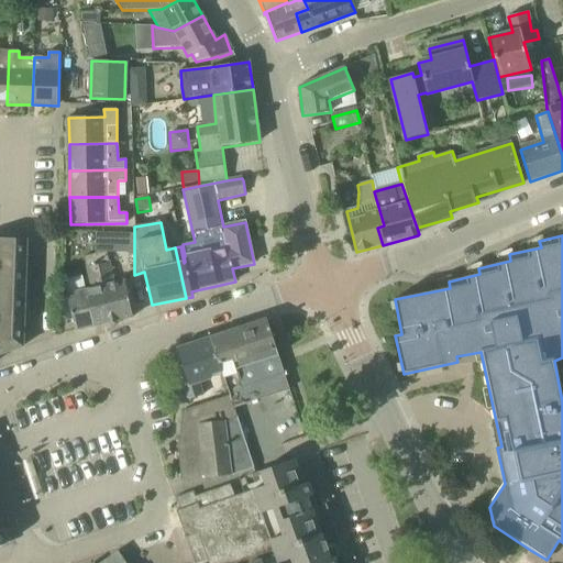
[(0,354),(23,346),(28,240),(0,238),(0,354)]
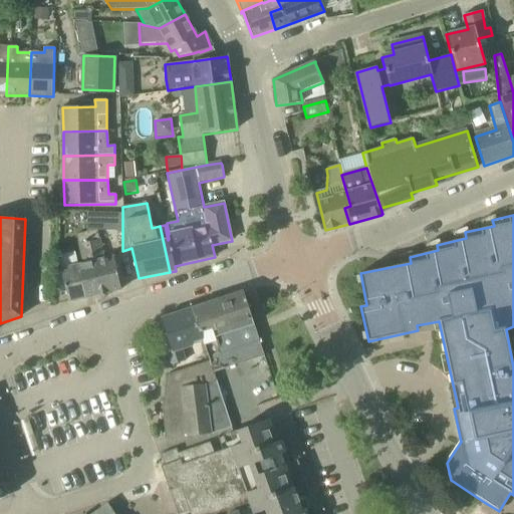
[(121,290),(119,283),(113,257),(104,259),(97,230),(87,232),(87,242),(88,242),(100,295),(121,290)]
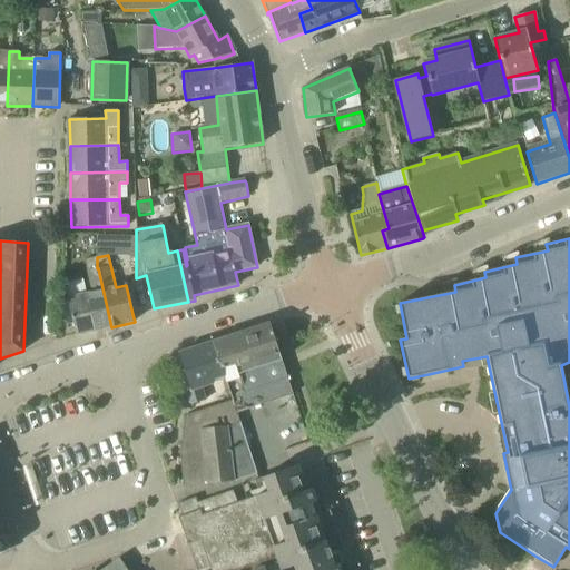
[(77,335),(111,327),(98,268),(97,268),(97,257),(86,261),(89,277),(92,293),(68,298),(77,335)]
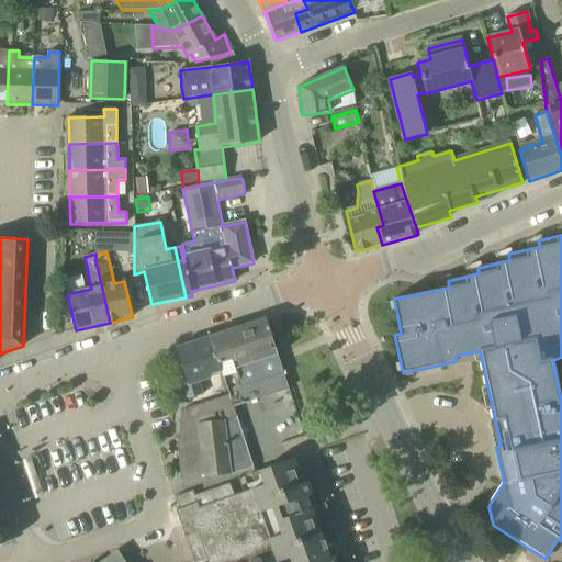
[(247,325),(271,395),(290,390),(267,319),(247,325)]
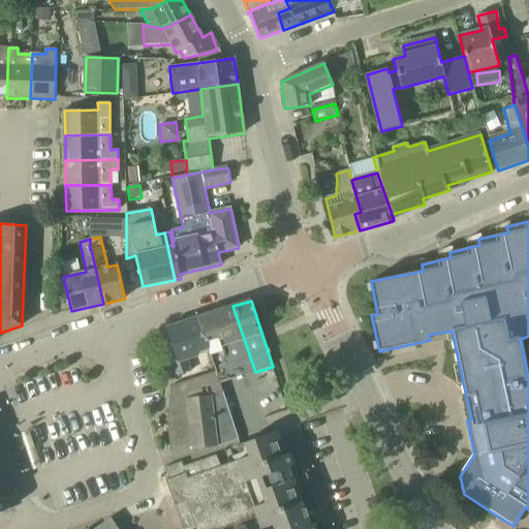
[(243,376),(255,372),(232,306),(215,312),(237,378),(243,376)]
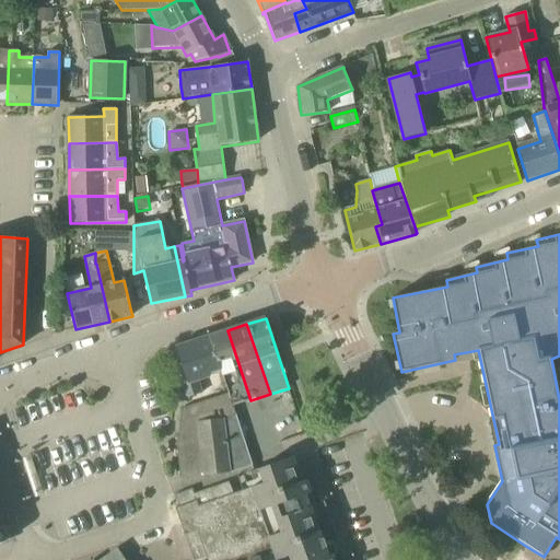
[(233,406),(251,400),(228,330),(209,337),(220,371),(221,370),(229,395),(233,406)]
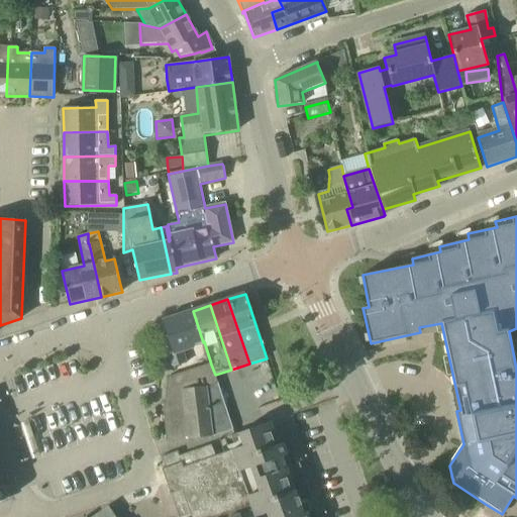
[(193,345),(203,342),(193,311),(163,320),(167,333),(165,334),(171,354),(168,355),(172,369),(187,364),(183,351),(194,347),(193,345)]
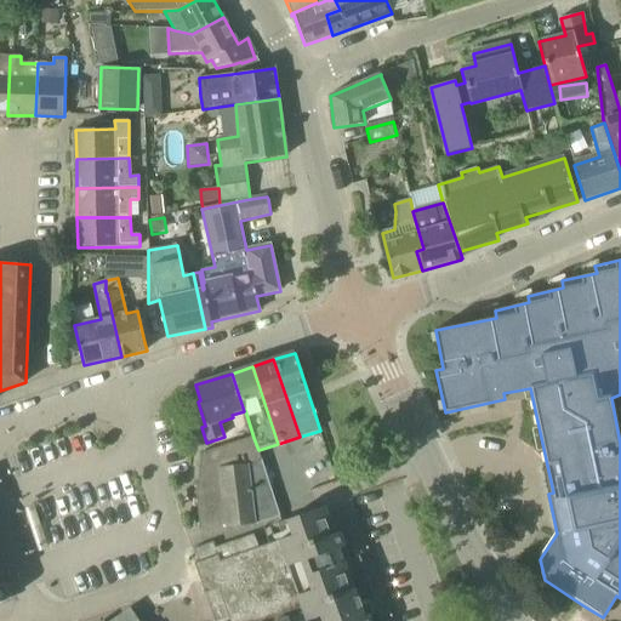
[(258,450),(254,438),(201,454),(197,499),(201,531),(255,524),(280,517),(258,450)]
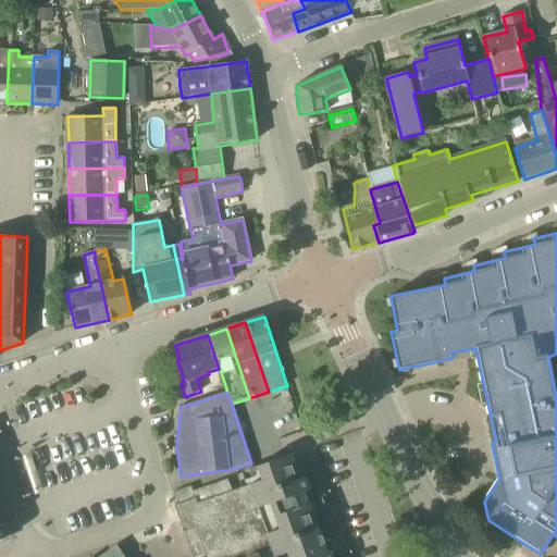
[(292,455),(252,468),(249,470),(254,483),(232,491),(229,480),(194,492),(192,486),(174,493),(178,505),(174,506),(192,556),(196,556),(205,554),(206,556),(343,556),(317,481),(307,484),(305,478),(300,479),(292,455)]
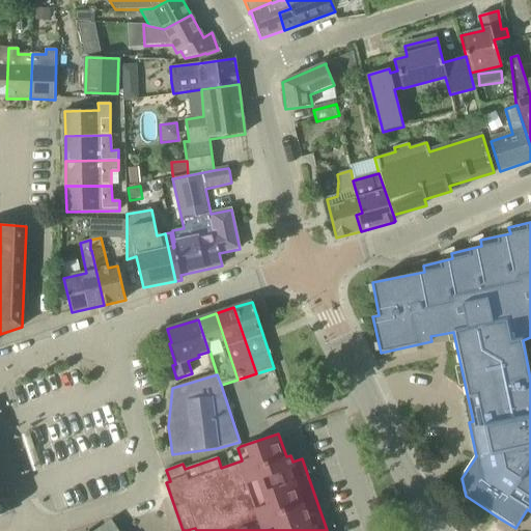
[(118,530),(111,520),(94,530),(118,530)]
